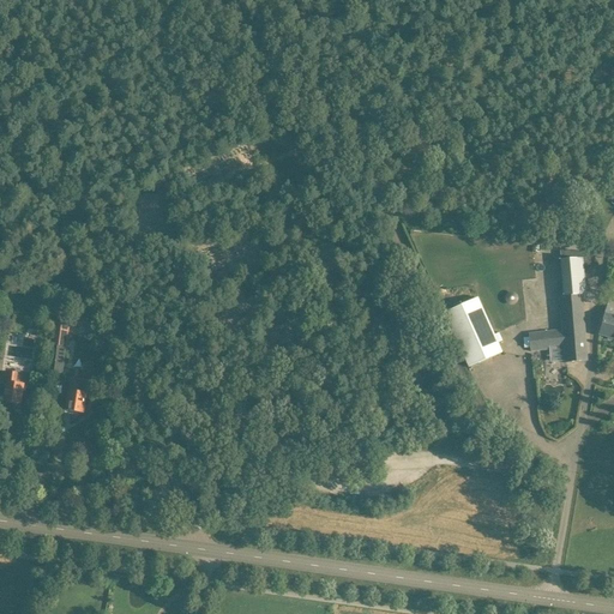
[(542,246),(542,248),(551,251),(552,247),(552,242),(553,239),(543,236),(543,242),(542,246)]
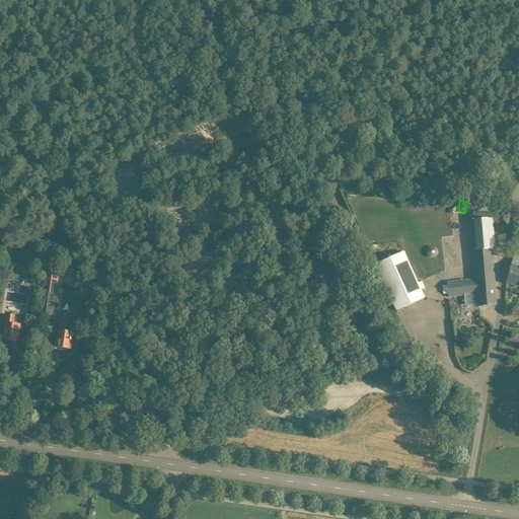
[(475,280),(447,283),(447,287),(448,297),(464,295),(465,306),(477,305),(477,307),(497,305),(496,295),(495,283),(492,249),(495,249),(493,226),(499,225),(498,213),(472,210),(473,220),(476,250),(473,251),(475,280)]
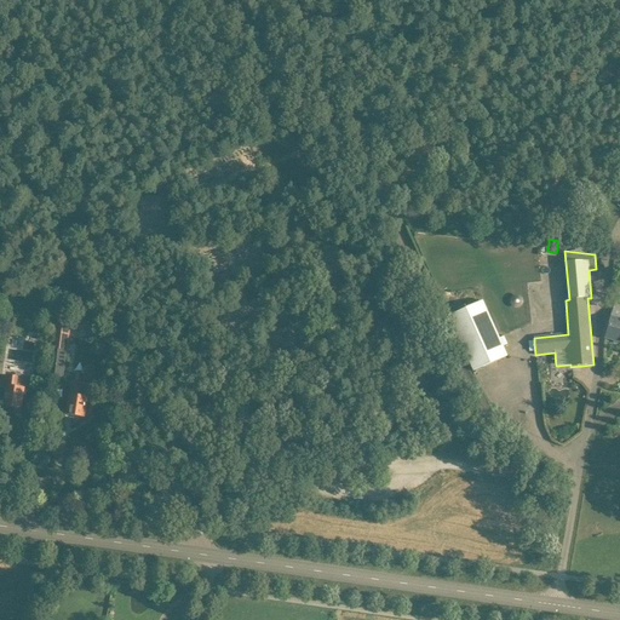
[(482,302),(448,317),(472,372),(506,356),(482,302)]
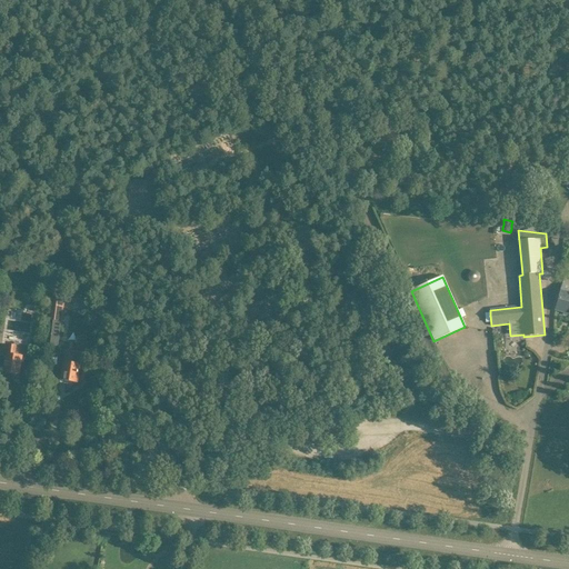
[(49,300),(46,319),(55,321),(53,329),(60,330),(61,322),(65,302),(61,301),(63,281),(52,280),(50,300),(49,300)]
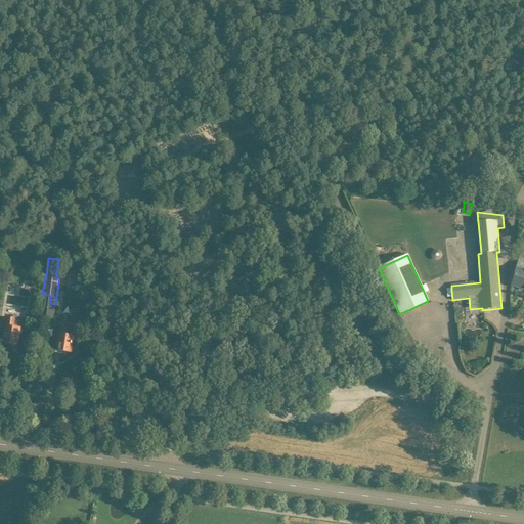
[(511,286),(523,290),(523,262),(518,261),(511,286)]
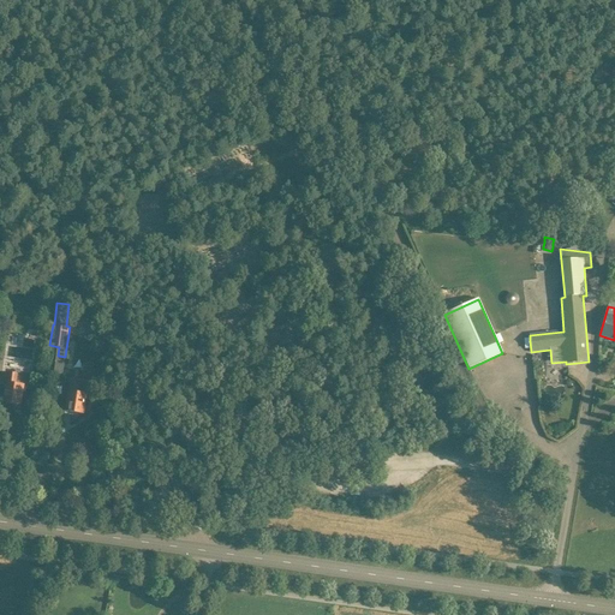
[(0,382),(0,384),(7,386),(5,402),(21,405),(23,386),(28,387),(29,374),(16,371),(15,375),(1,372),(0,382)]
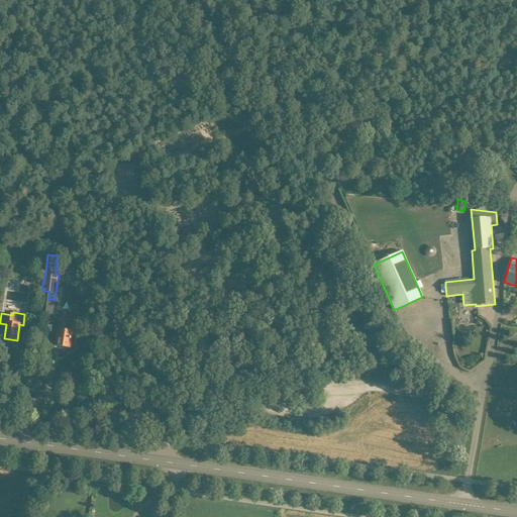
[(60,321),(58,336),(57,346),(70,348),(74,322),(66,321),(66,322),(60,321)]
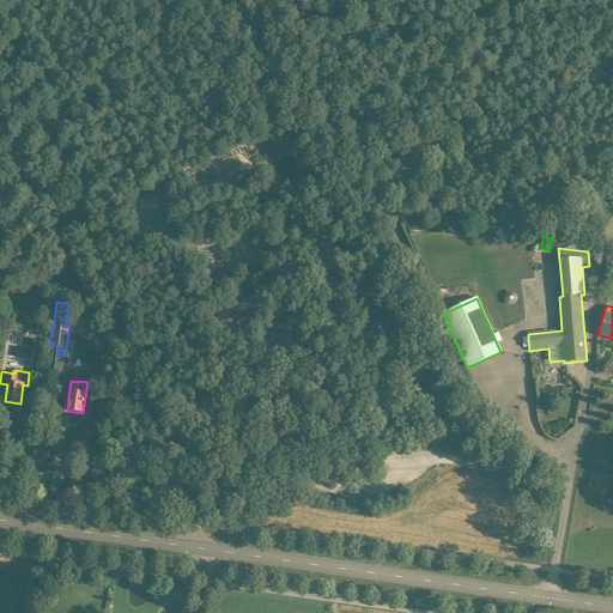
[(149,491),(152,499),(163,496),(161,487),(149,491)]
